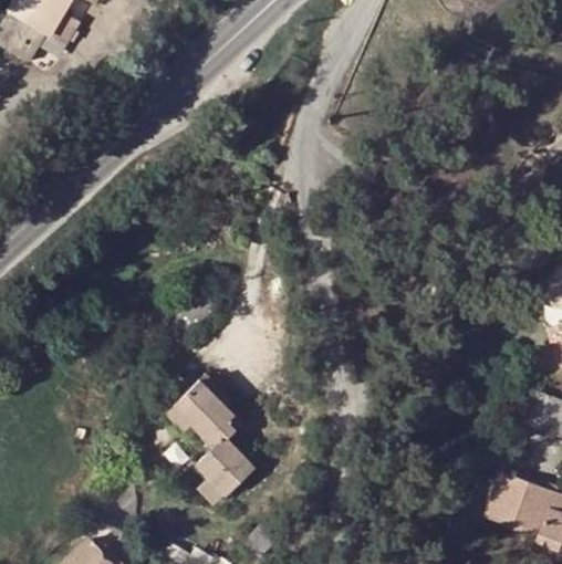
[(51,35),(72,0),(21,0),(13,13),(49,34),(51,35)]
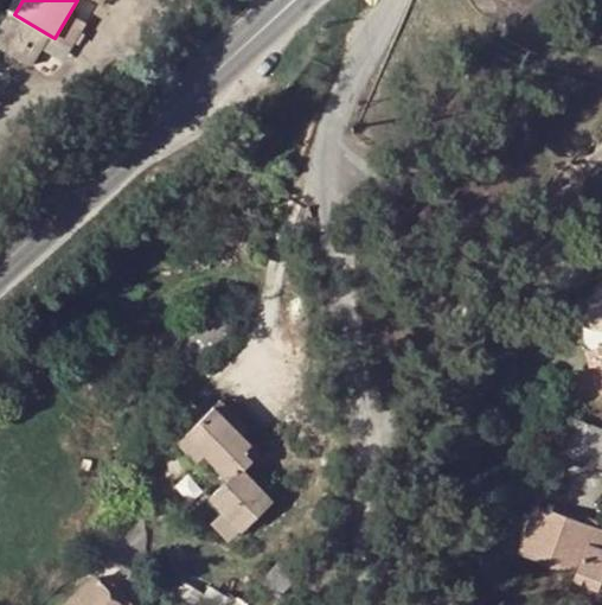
[(6,29),(44,50),(52,37),(14,14),(6,29)]
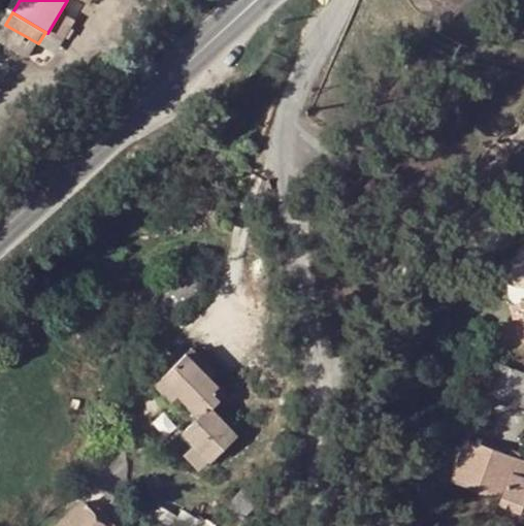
[(1,31),(0,33),(0,46),(23,61),(31,48),(1,31)]
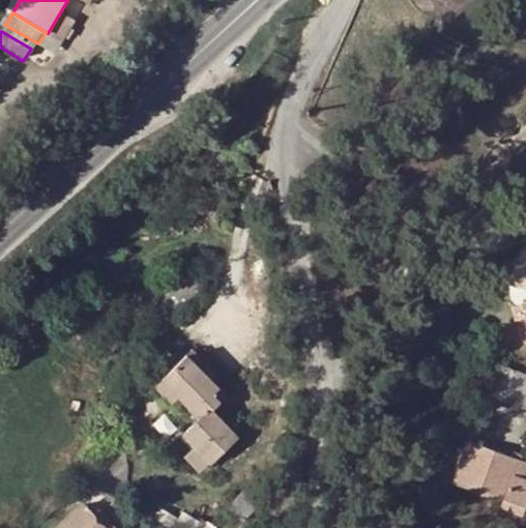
[(194,352),(188,356),(210,380),(215,375),(194,352)]
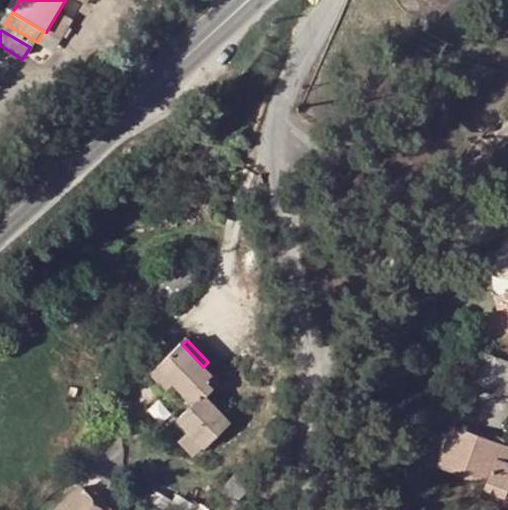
[(182,344),(152,372),(168,388),(173,383),(178,389),(193,404),(205,393),(212,386),(206,380),(210,375),(203,367),(182,344)]
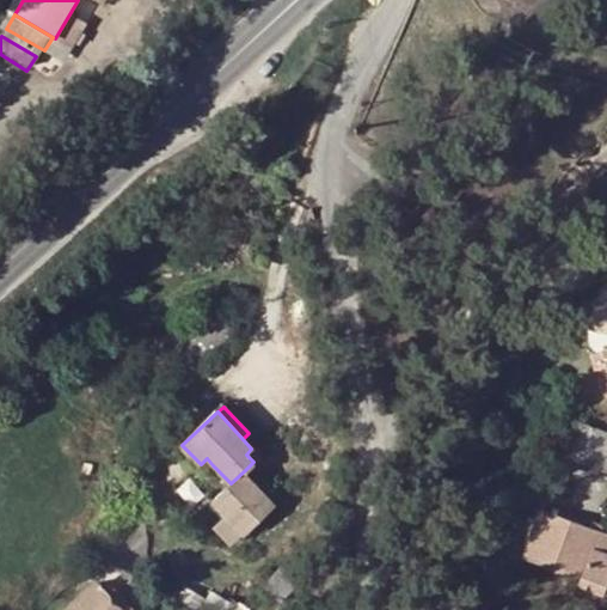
[(606,433),(578,422),(565,456),(606,471),(606,433)]
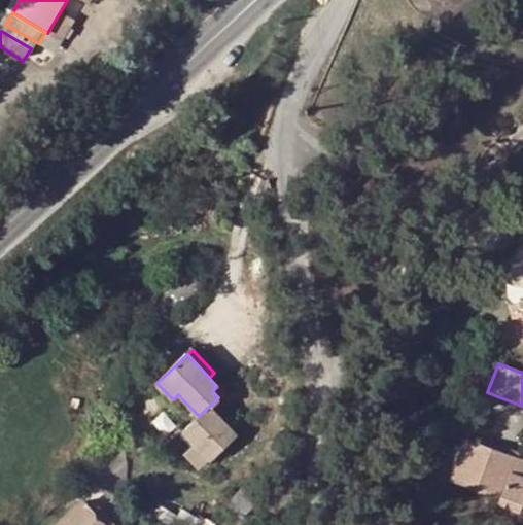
[(183,400),(178,394),(173,399),(179,405),(183,400)]
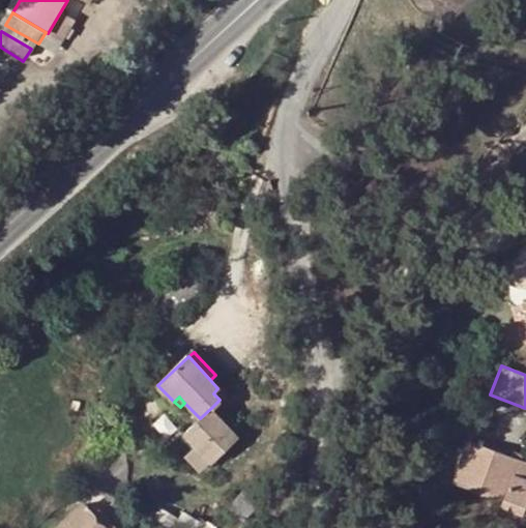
[(210,462),(239,435),(212,407),(200,418),(184,434),(195,445),(185,455),(201,471),(210,462)]
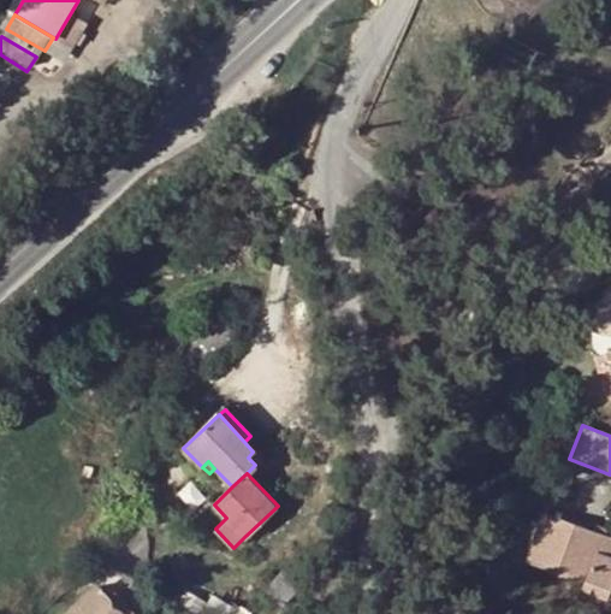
[(610,538),(547,513),(531,554),(587,578),(583,588),(607,598),(610,591),(610,538)]
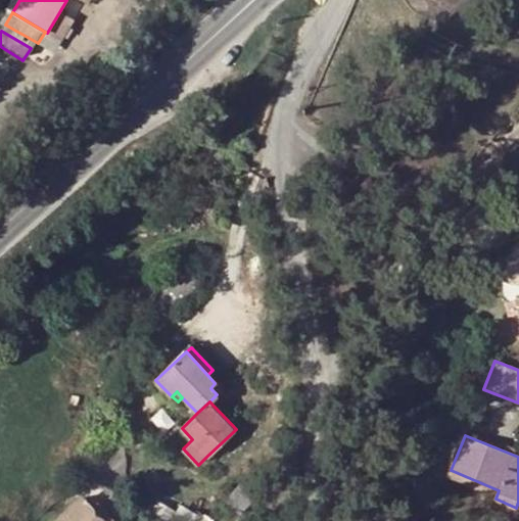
[(107,495),(126,482),(125,439),(90,471),(107,495)]
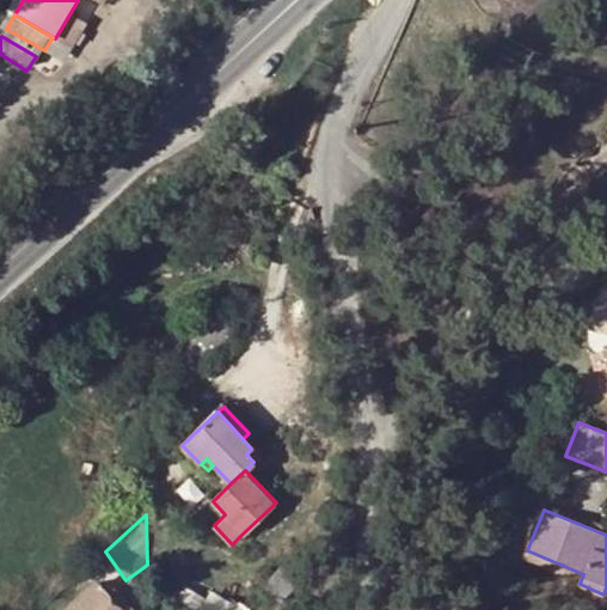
[(316,567),(300,553),(270,586),(286,601),(316,567)]
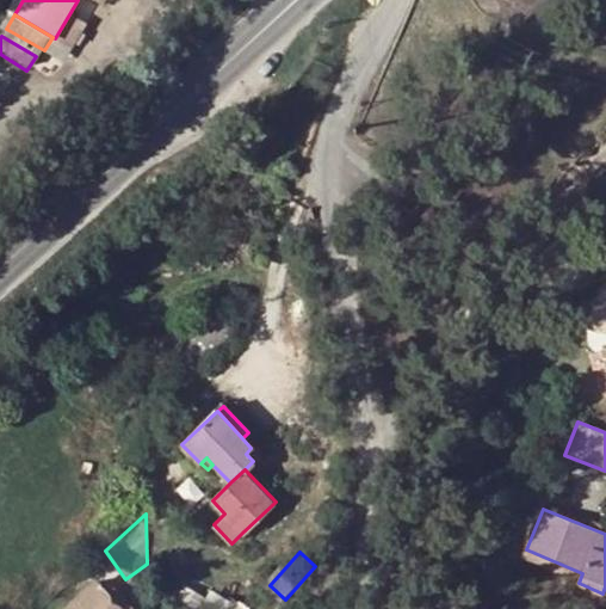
[(122,608),(98,582),(66,608),(122,608)]
